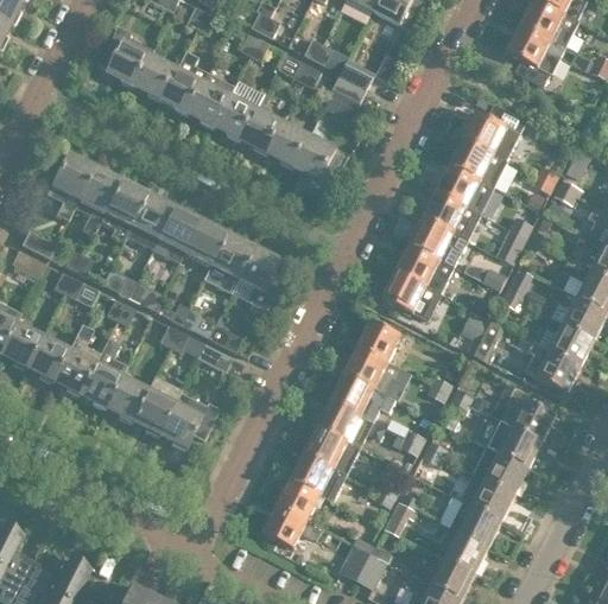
[(17,10),(21,0),(0,0),(0,16),(11,21),(13,23),(19,11),(17,10)]
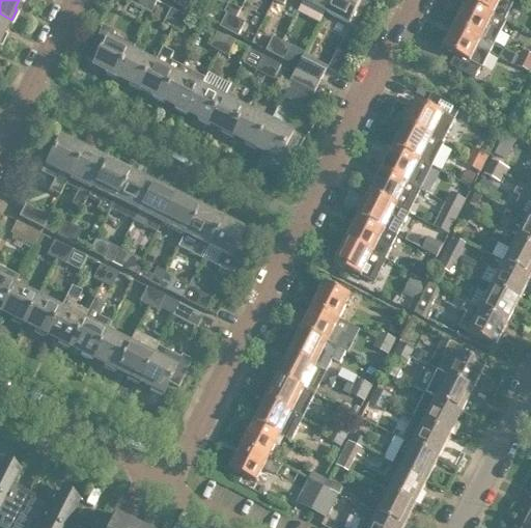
[(134,0),(150,8),(155,0),(134,0)]
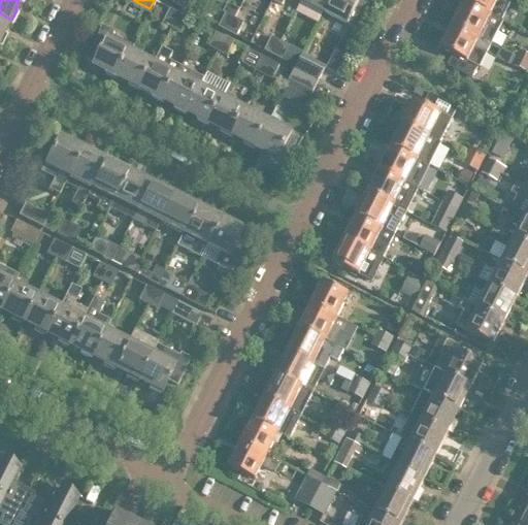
[(227,27),(233,13),(238,4),(231,0),(226,0),(222,7),(225,8),(218,22),(227,27)]
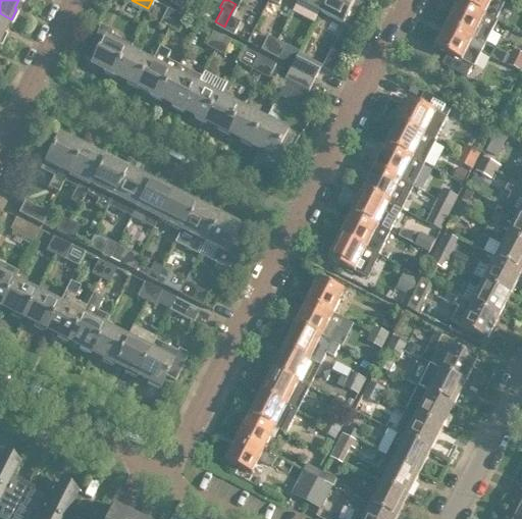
[(318,9),(322,0),(302,0),(318,9)]
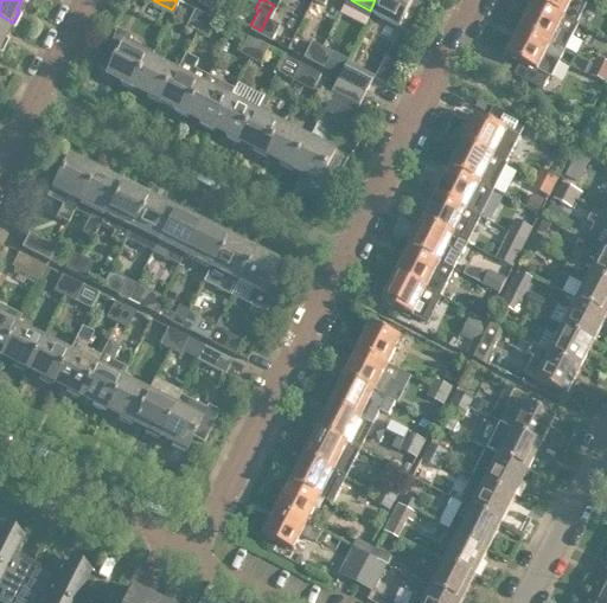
[(375,0),(370,11),(408,30),(423,1),(421,0),(375,0)]
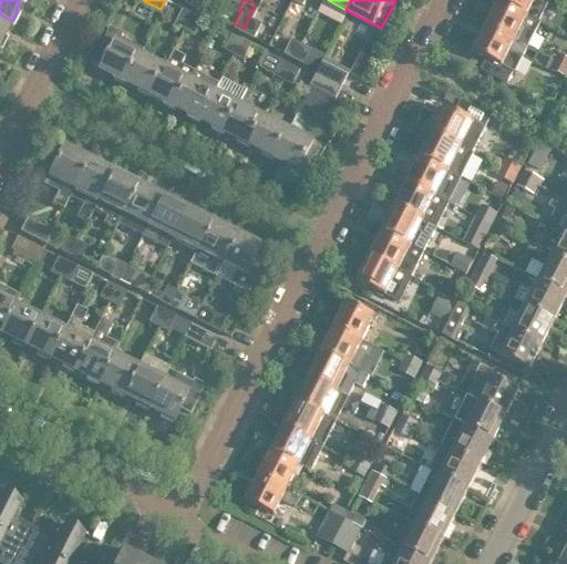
[(537,18),(503,0),(497,0),(485,22),(514,36),(527,42),(539,19),(537,18)]
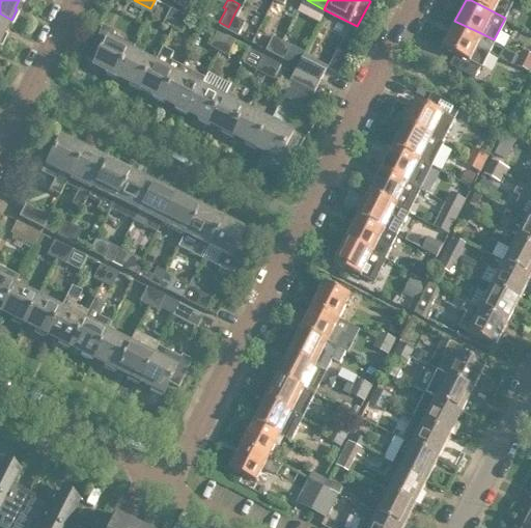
[(471,0),(503,17),(511,0),(471,0)]
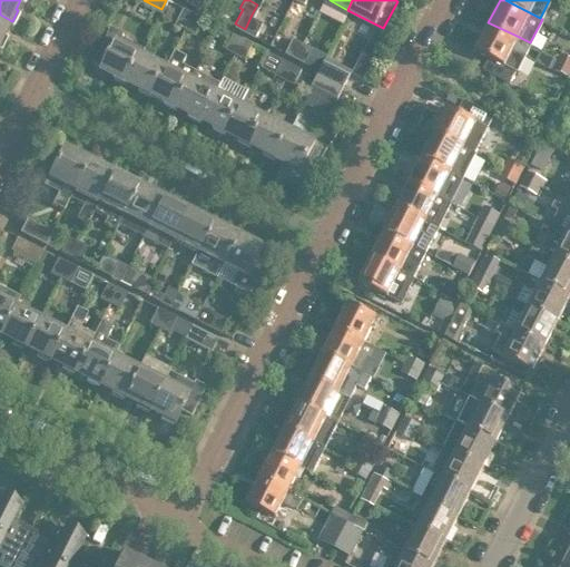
[(174,21),(185,27),(194,9),(183,3),(174,21)]
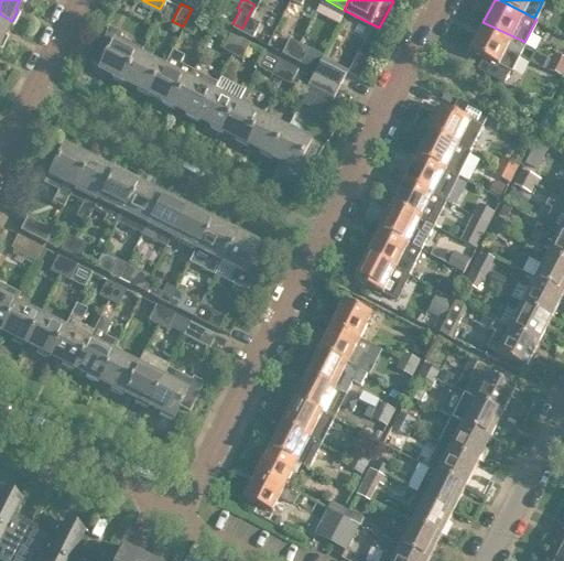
[(192,9),(183,27),(192,31),(201,14),(192,9)]
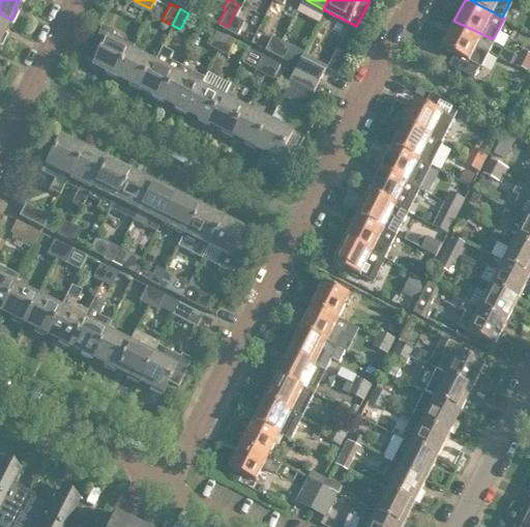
[(0,41),(5,32),(3,31),(9,19),(0,13),(0,41)]
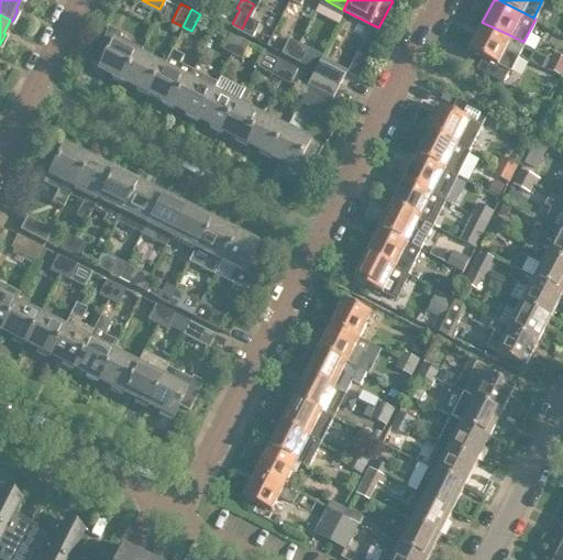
[(249,14),(242,29),(252,34),(258,20),(249,14)]
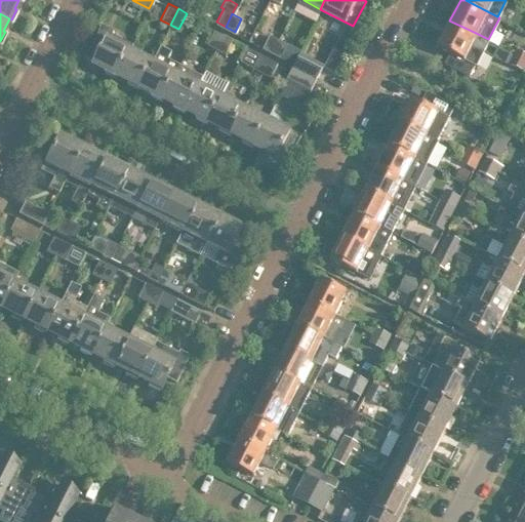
[(487,40),(476,34),(449,21),(438,44),(449,50),(444,61),(469,73),(475,62),(476,63),(487,40)]
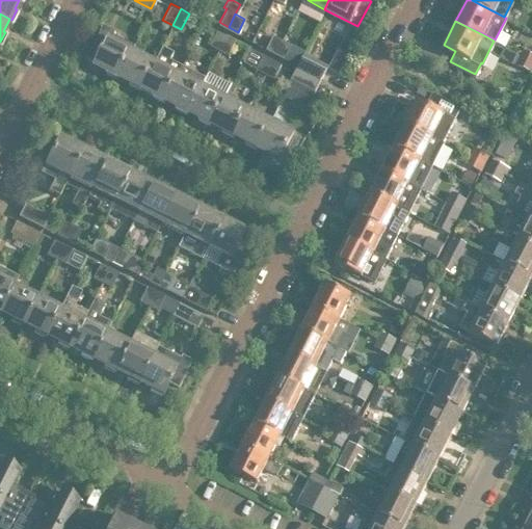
[(210,43),(219,47),(227,33),(217,28),(210,43)]
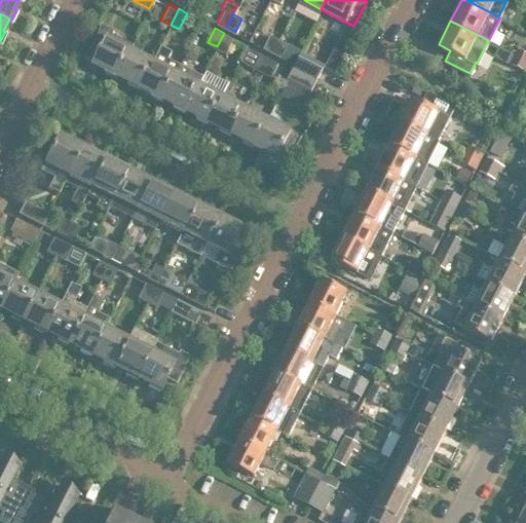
[(224,33),(217,46),(226,51),(233,37),(224,33)]
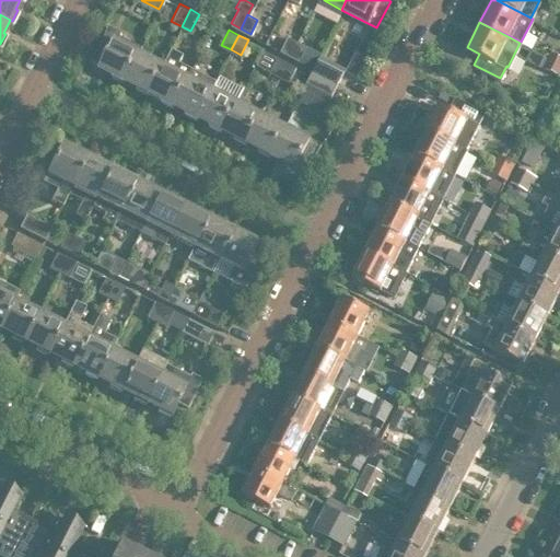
[(279,49),(289,54),(295,39),(287,35),(279,49)]
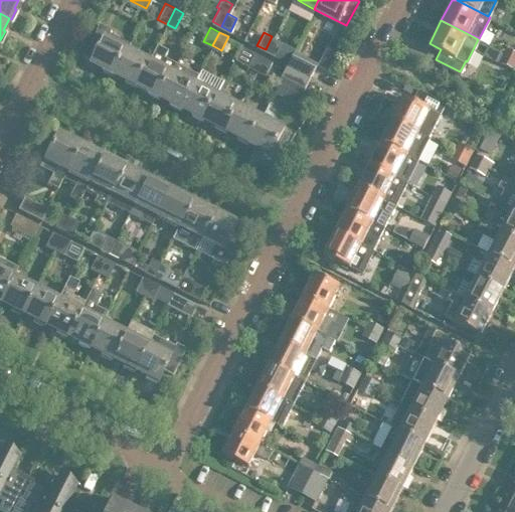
[(91,61),(114,73),(128,45),(105,34),(91,61)]
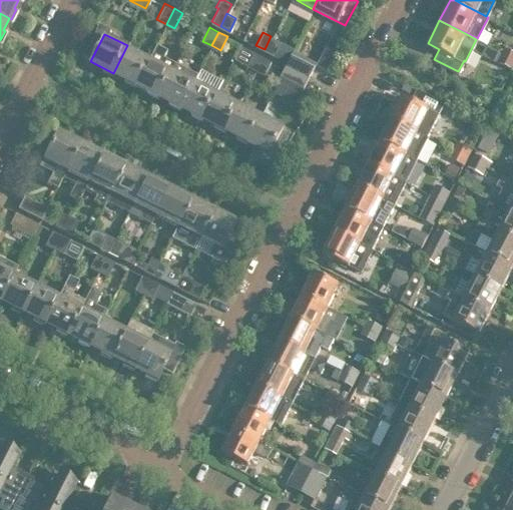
[(271,36),(265,49),(274,54),(280,41),(271,36)]
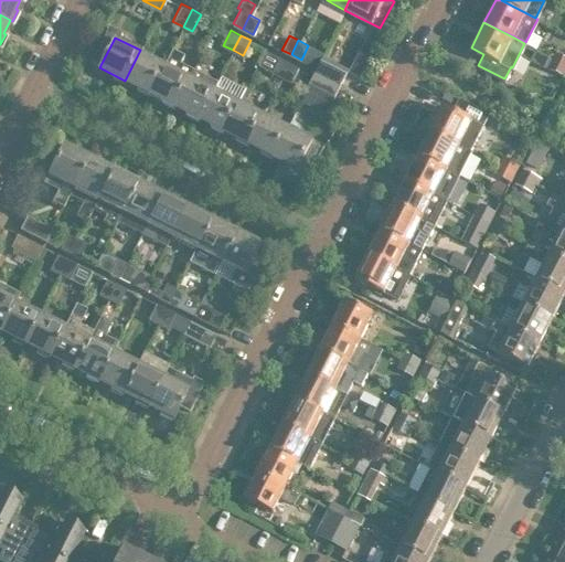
[(149,93),(173,106),(189,75),(193,66),(181,60),(185,52),(173,46),(164,63),(149,93)]
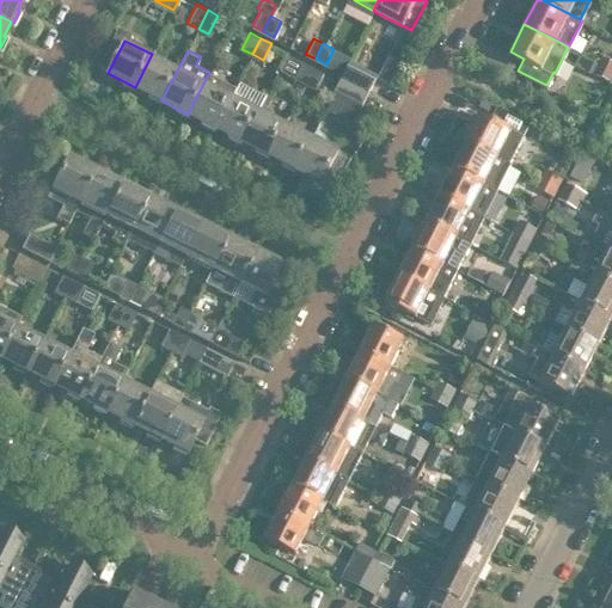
[(135,87),(161,100),(178,68),(152,54),(135,87)]
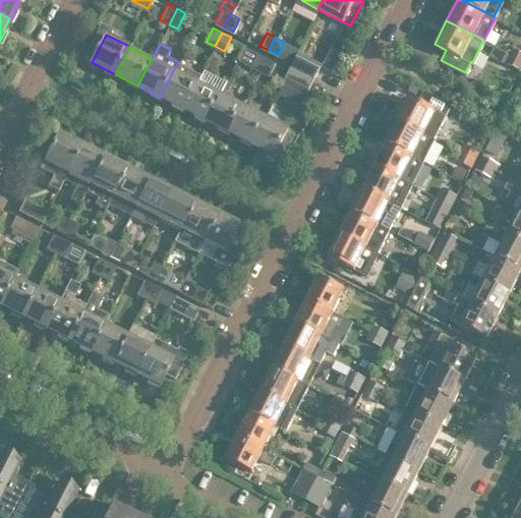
[(520,50),(511,46),(508,52),(520,58),(520,50)]
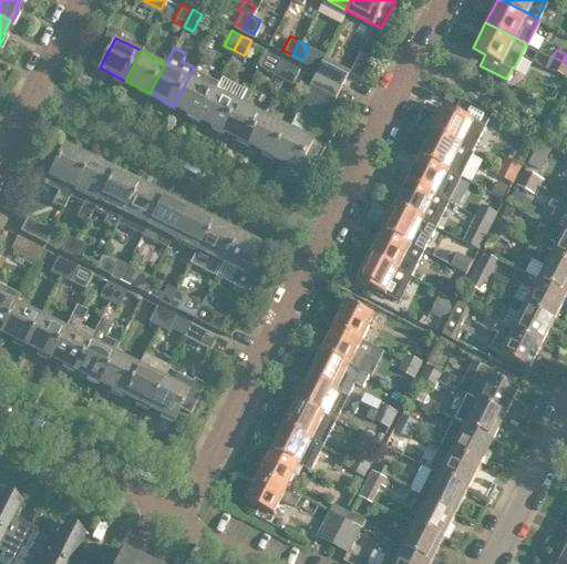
[(318,68),(342,81),(349,68),(325,54),(318,68)]
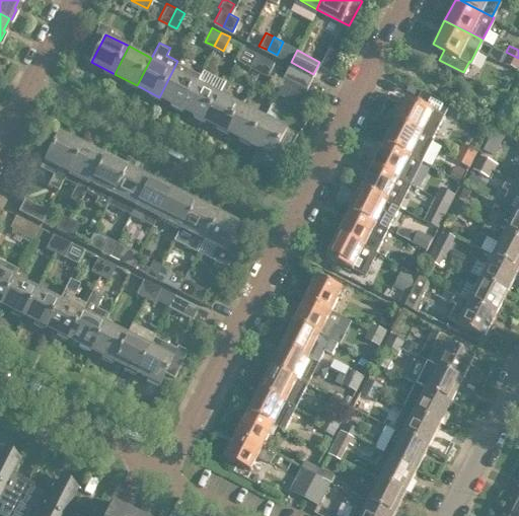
[(248,65),(257,70),(266,55),(256,51),(248,65)]
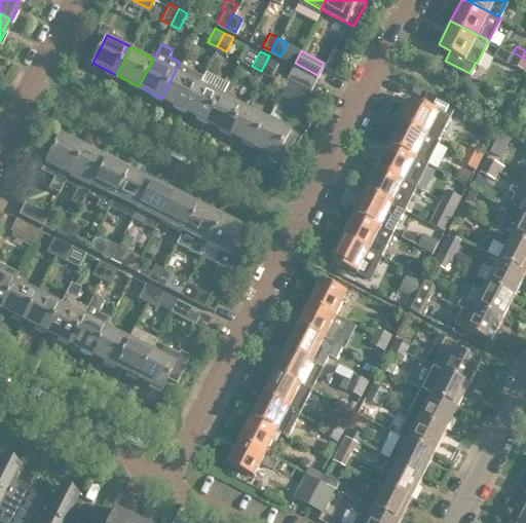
[(525,65),(525,59),(513,52),(509,60),(524,69),(525,65)]
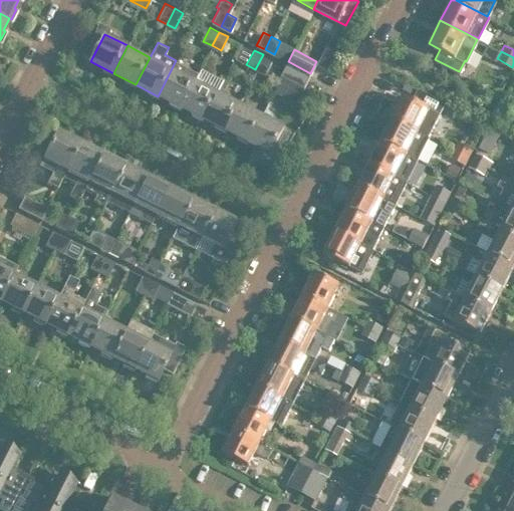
[(263,55),(255,69),(264,73),(271,59),(263,55)]
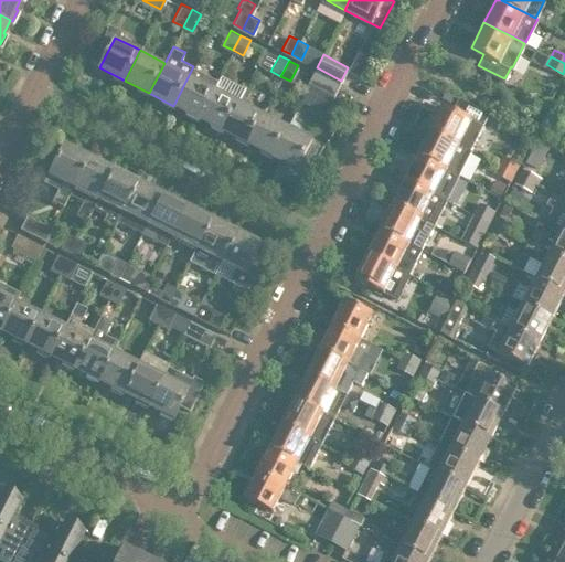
[(173,106),(198,118),(219,78),(193,66),(189,75),(173,106)]
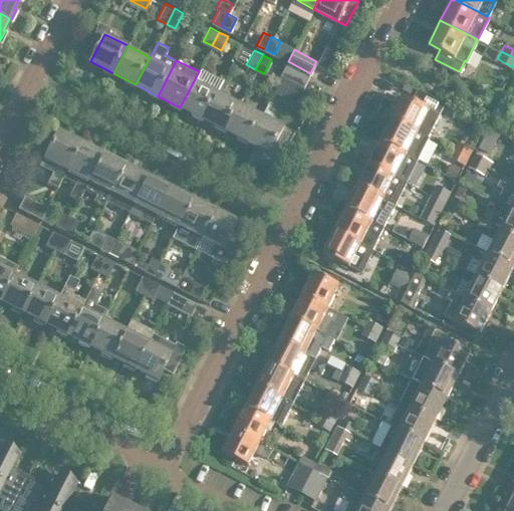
[(180,107),(202,118),(217,91),(224,77),(201,65),(199,71),(180,107)]
